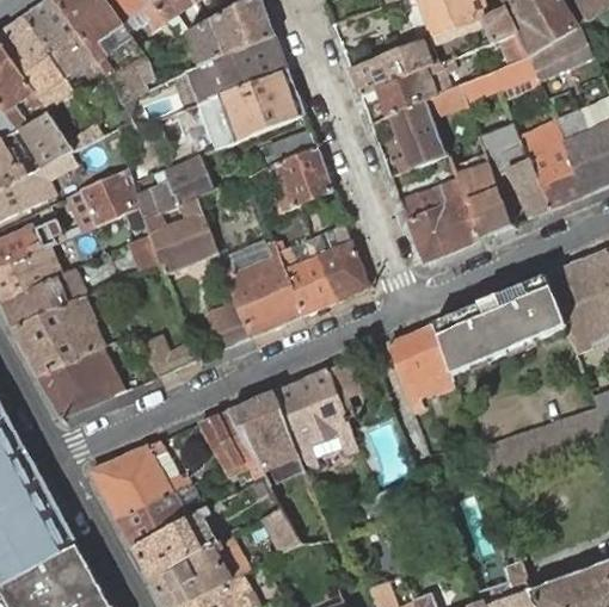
[(44,0),(22,17),(62,74),(63,75),(82,61),(91,73),(100,64),(54,0),(44,0)]
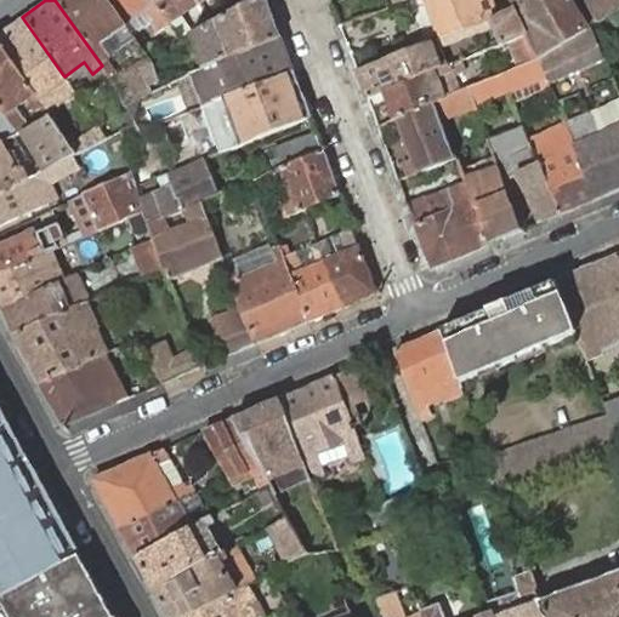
[(55,0),(102,66),(111,78),(121,70),(109,53),(108,51),(98,38),(123,21),(107,0),(55,0)]
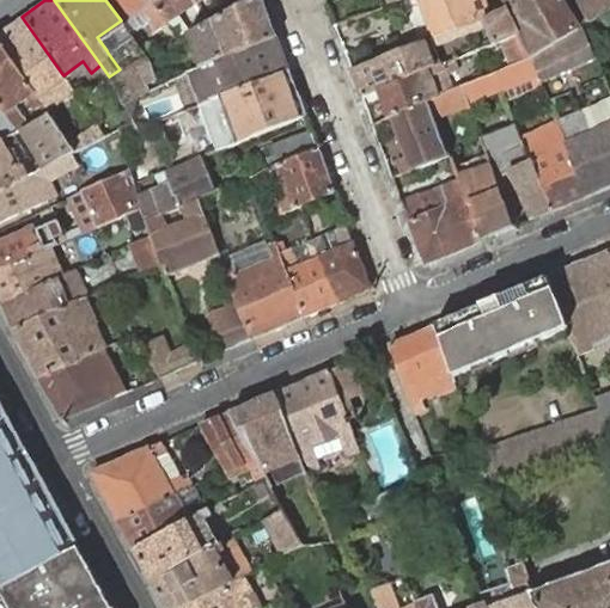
[(105,0),(121,20),(121,22),(139,8),(153,29),(165,19),(151,0),(105,0)]
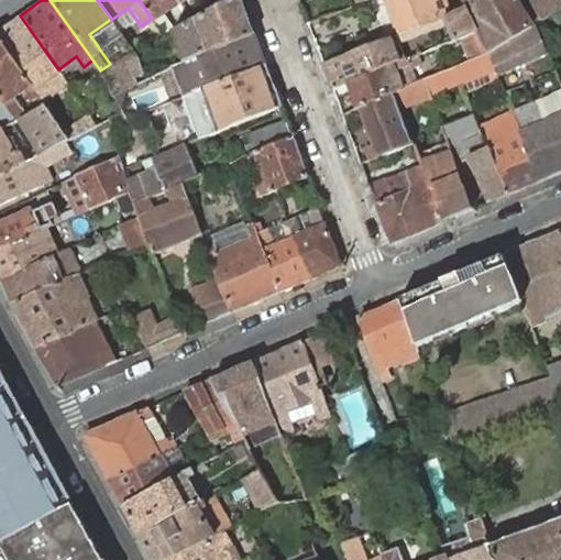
[(139,0),(152,18),(153,19),(164,11),(178,0),(139,0)]
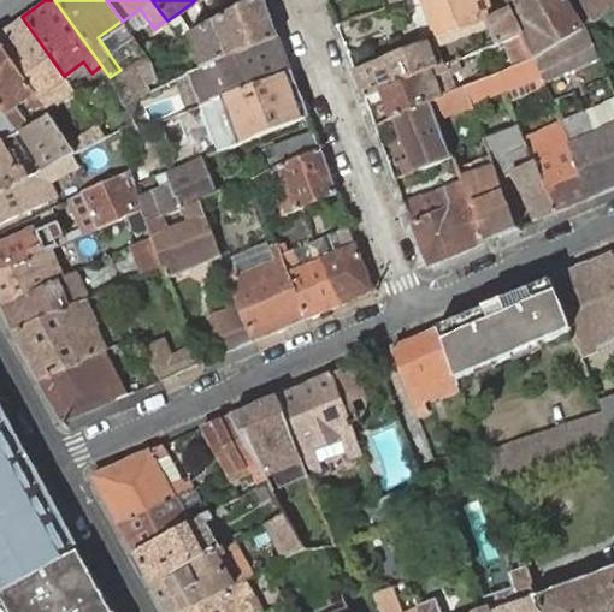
[(276,35),(263,0),(247,0),(242,3),(211,21),(190,31),(188,33),(200,64),(276,35)]
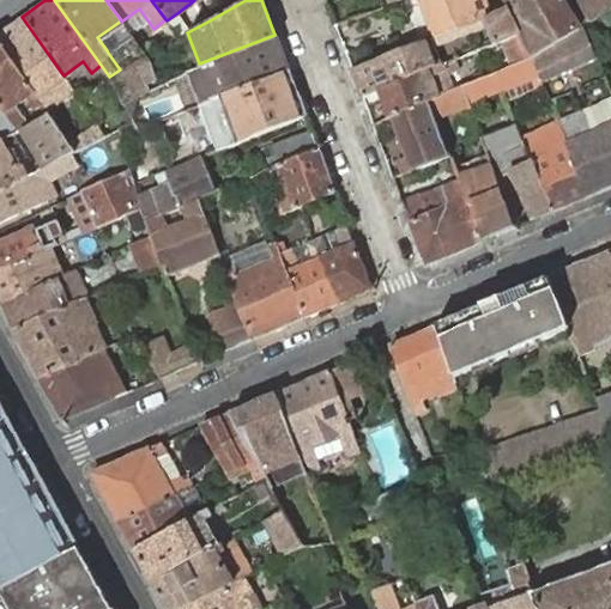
[(418,0),(434,35),(460,25),(483,16),(490,13),(485,2),(484,0),(418,0)]
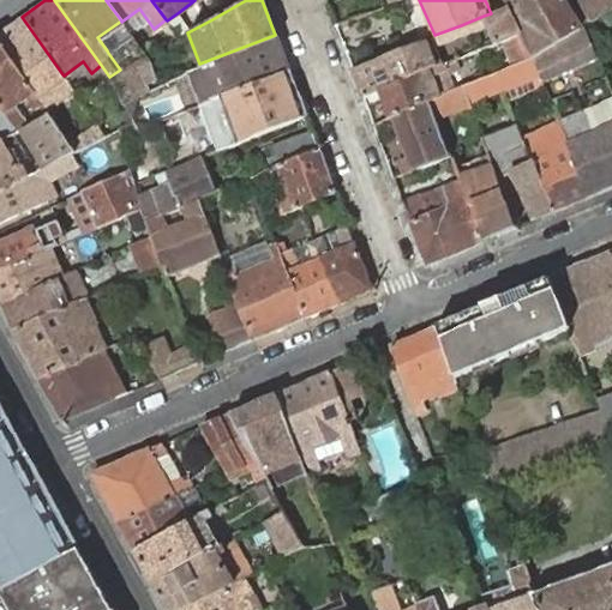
[(532,55),(582,24),(611,5),(611,0),(576,0),(579,6),(569,12),(561,0),(505,0),(509,6),(520,31),(532,55)]
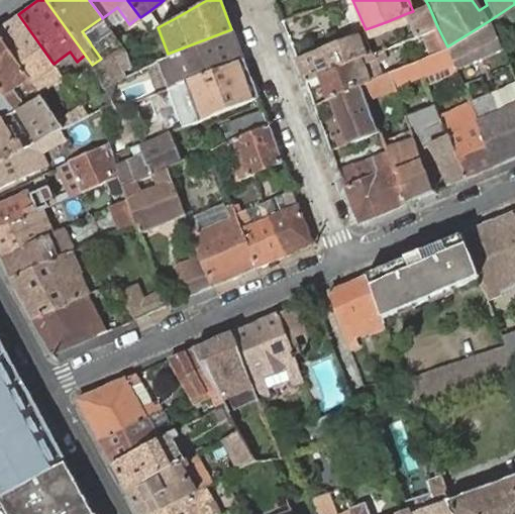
[(421,32),(437,26),(428,5),(413,11),(407,13),(417,34),(421,32)]
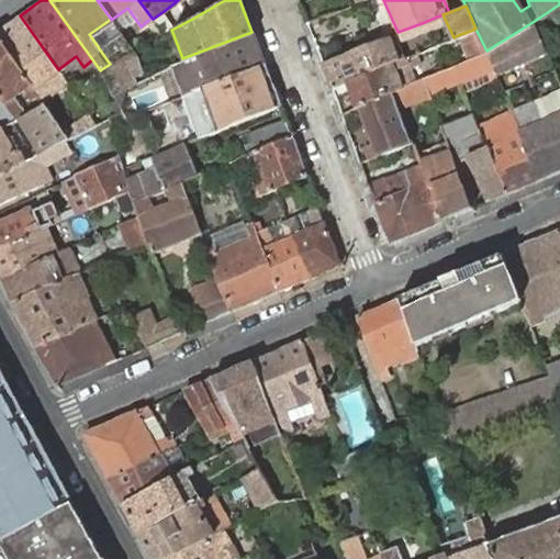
[(20,15),(0,29),(0,41),(37,93),(43,102),(68,85),(58,69),(57,68),(20,15)]
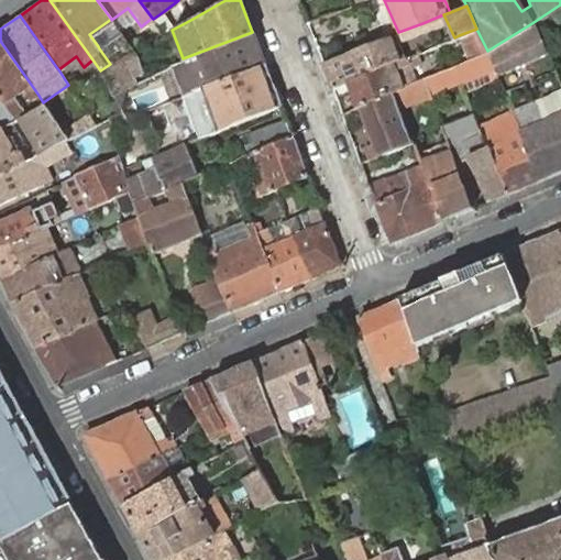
[(164,34),(172,30),(174,29),(165,18),(156,24),(158,26),(164,34)]
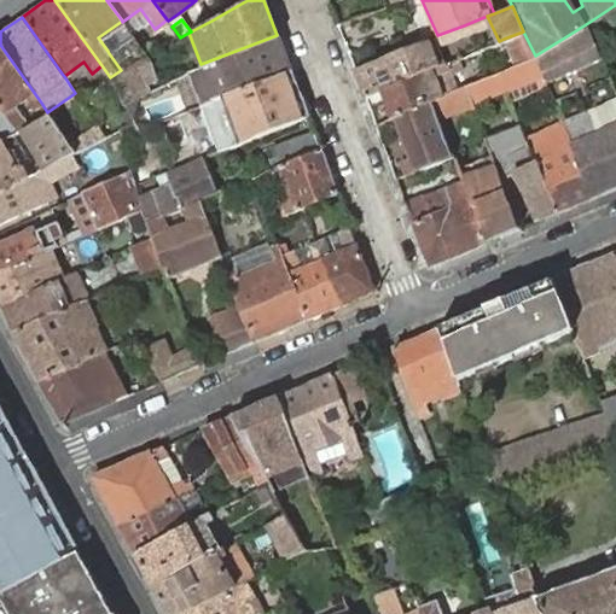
[(122,21),(98,37),(108,51),(132,34),(122,22),(122,21)]
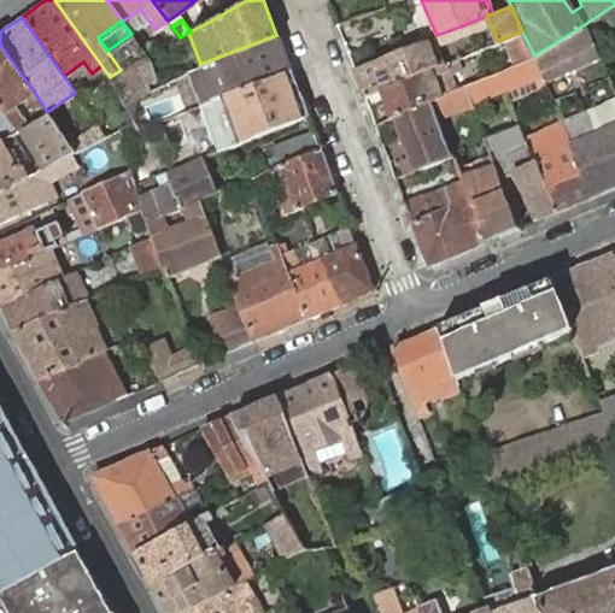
[(544,78),(598,54),(585,24),(534,56),(544,78)]
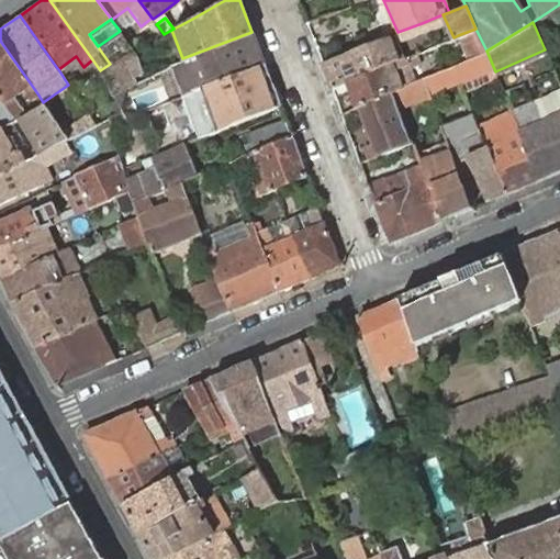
[(321,60),(331,88),(347,81),(392,63),(401,58),(394,42),(425,30),(422,23),(398,32),(321,60)]
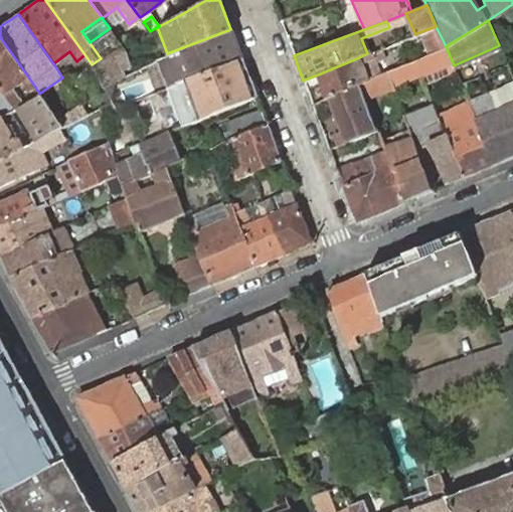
[(139,28),(143,34),(150,31),(145,24),(139,28)]
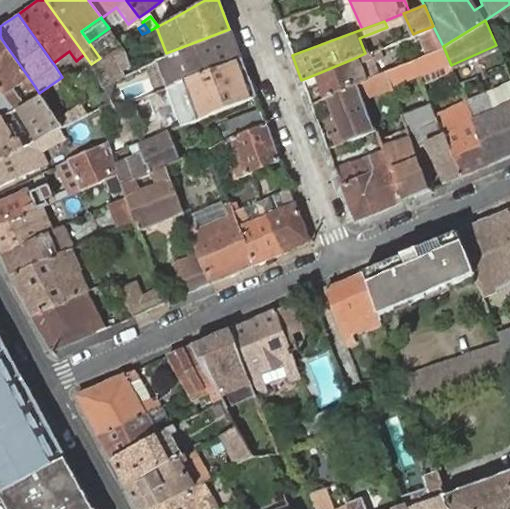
[(427,53),(443,46),(433,26),(417,32),(427,53)]
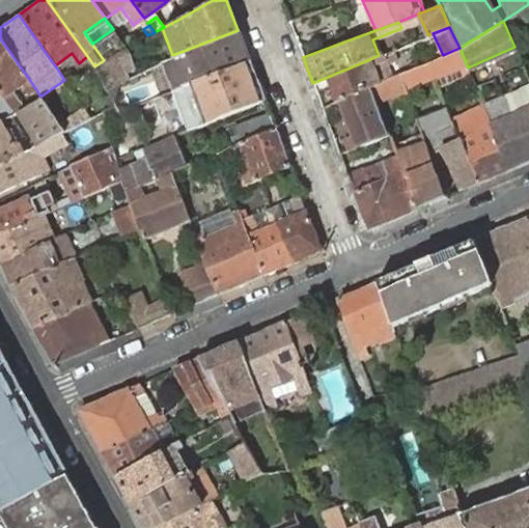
[(172,55),(163,60),(173,87),(177,86),(183,84),(249,60),(238,30),(172,55)]
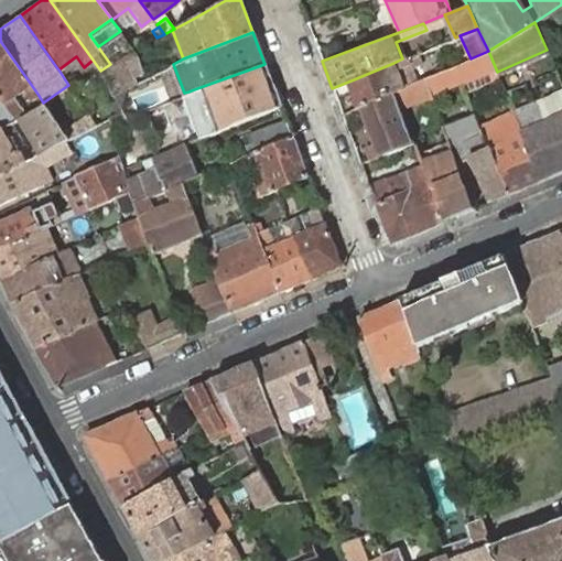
[(0,97),(1,98),(15,119),(18,118),(23,114),(11,97),(8,92),(14,87),(18,92),(23,88),(31,99),(38,94),(0,41),(0,97)]
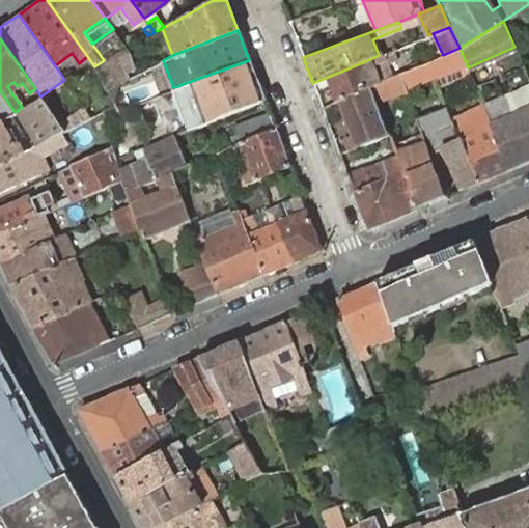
[(104,60),(94,66),(107,89),(128,77),(126,71),(135,67),(127,48),(126,49),(104,60)]
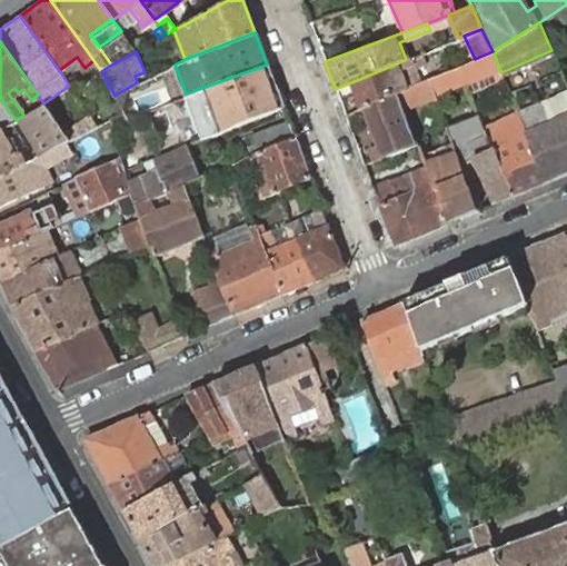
[(503,76),(501,72),(493,51),(475,59),(458,66),(464,80),(465,83),(494,71),(497,79),(503,76)]
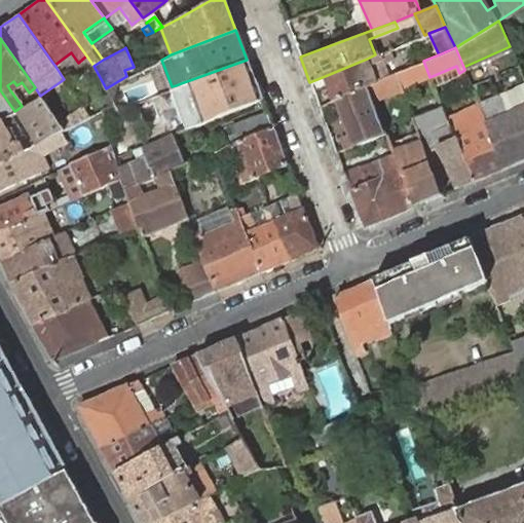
[(375,81),(387,76),(382,63),(393,60),(388,49),(375,54),(367,59),(325,76),(333,99),(336,98),(366,84),(375,81)]
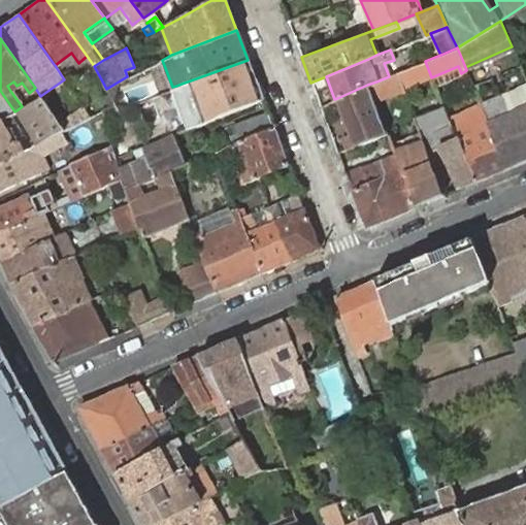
[(172,87),(170,88),(186,128),(193,125),(262,98),(248,60),(182,84),(176,86),(172,87)]
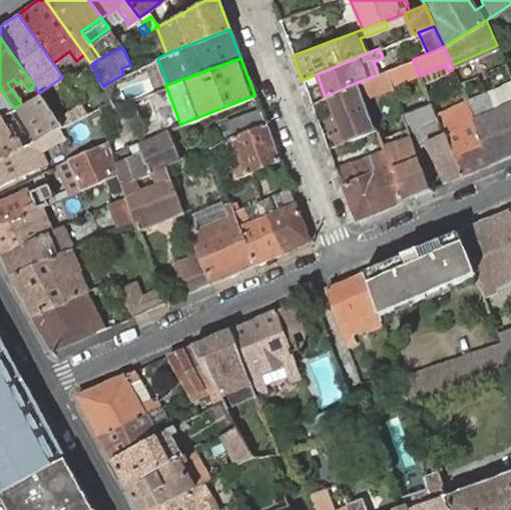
[(398,81),(418,72),(413,59),(385,71),(398,102),(405,98),(398,81)]
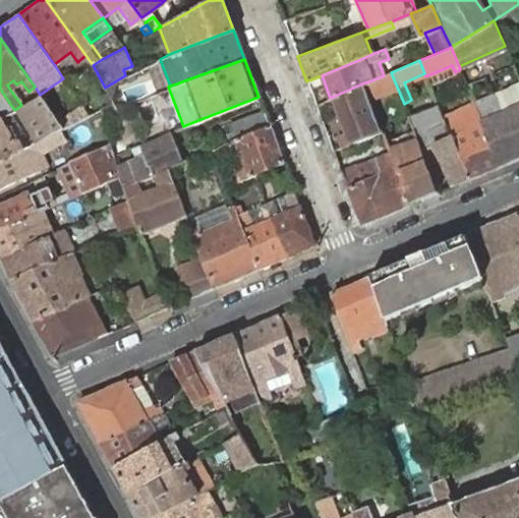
[(10,90),(16,84),(13,80),(7,84),(10,90)]
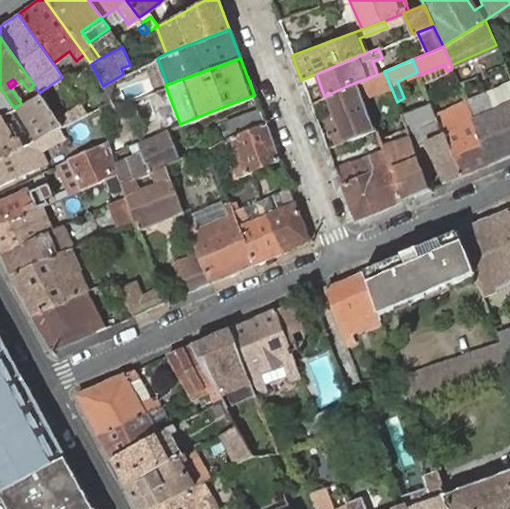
[(488,162),(509,152),(509,81),(509,79),(464,99),(488,162)]
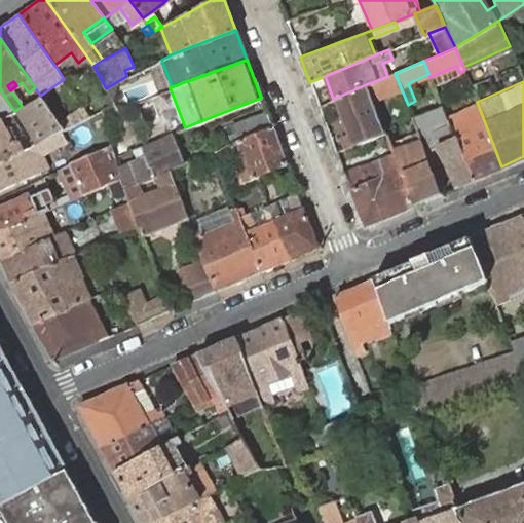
[(378,135),(384,132),(370,95),(366,84),(336,98),(339,106),(349,132),(342,135),(347,147),(378,135)]
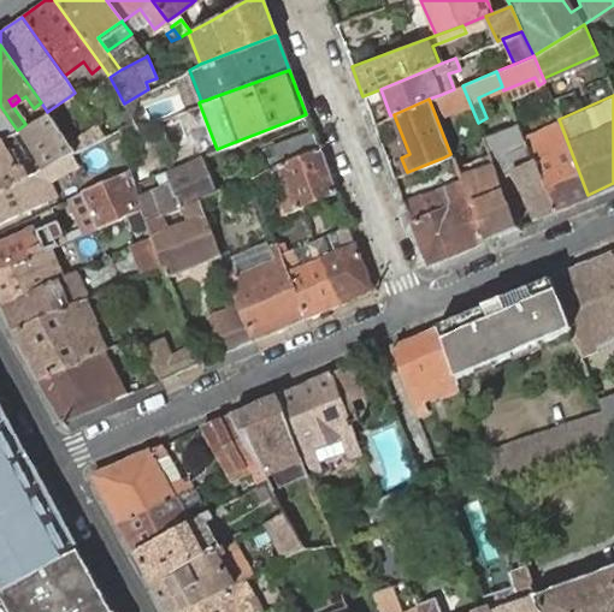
[(0,120),(10,134),(17,130),(1,107),(0,106),(0,120)]
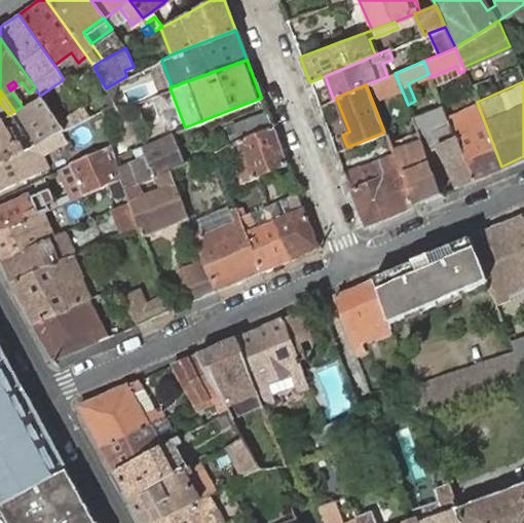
[(22,106),(16,110),(35,142),(59,129),(63,127),(58,120),(41,98),(40,96),(22,106)]
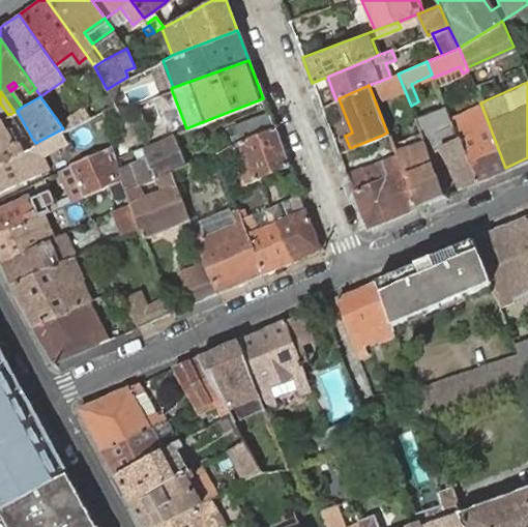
[(477,180),(505,168),(480,103),(449,116),(477,180)]
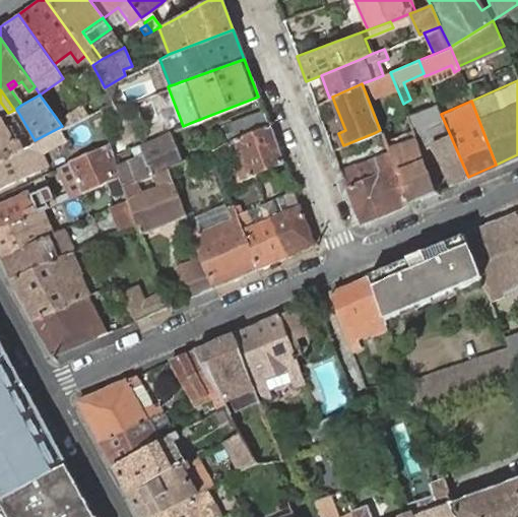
[(87,113),(80,103),(57,119),(62,126),(87,113)]
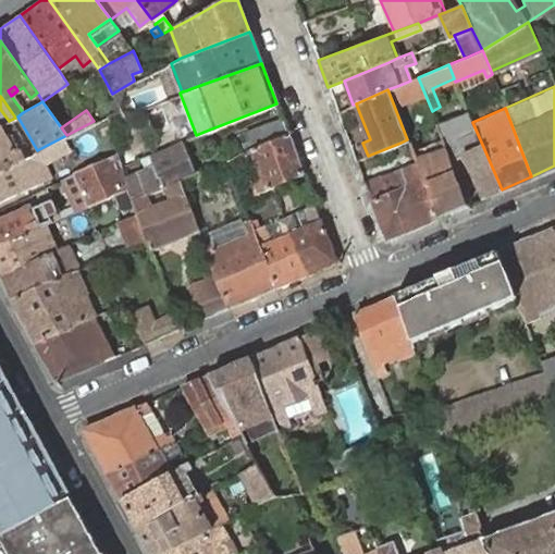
[(482,197),(502,189),(472,122),(468,112),(468,111),(448,120),(471,172),(482,197)]
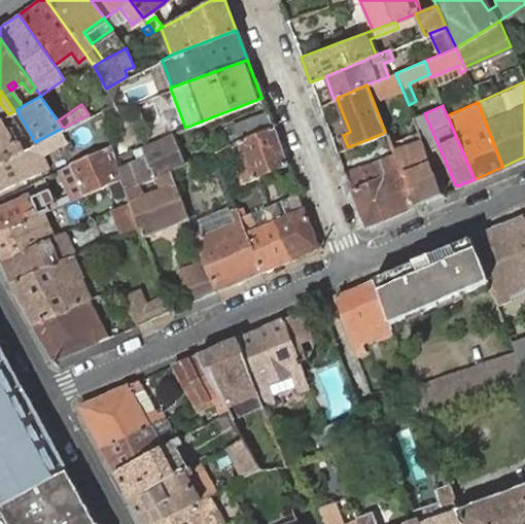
[(272,125),(267,110),(233,124),(237,133),(230,136),(232,142),(237,140),(272,125)]
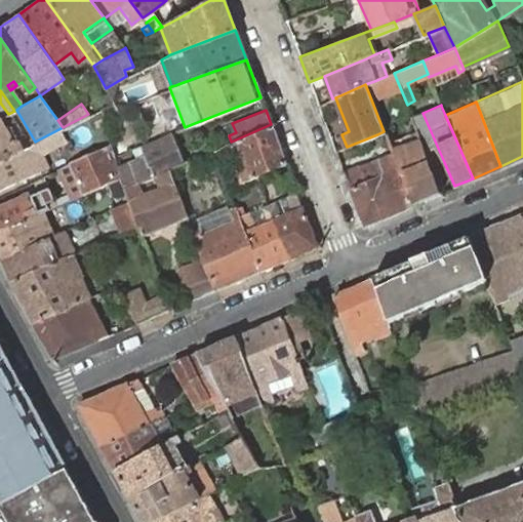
[(235,169),(239,182),(256,175),(285,163),(271,124),(236,139),(246,165),(235,169)]
